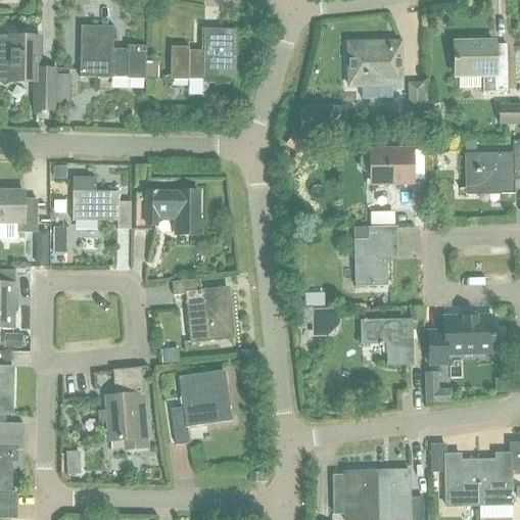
[(82,24),(81,47),(81,76),(146,77),(146,62),(147,44),(129,44),(129,51),(113,51),(114,25),(82,24)]
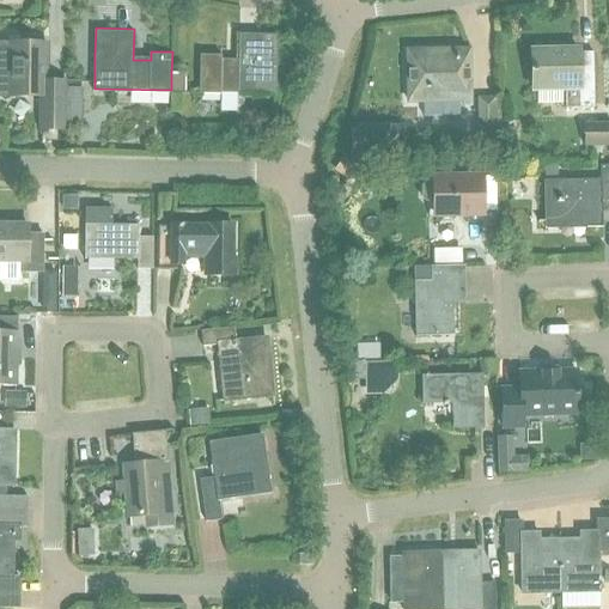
[(201,54),(201,55),(200,91),(276,92),(278,32),(239,32),(238,64),(221,62),(221,54),(201,54)]
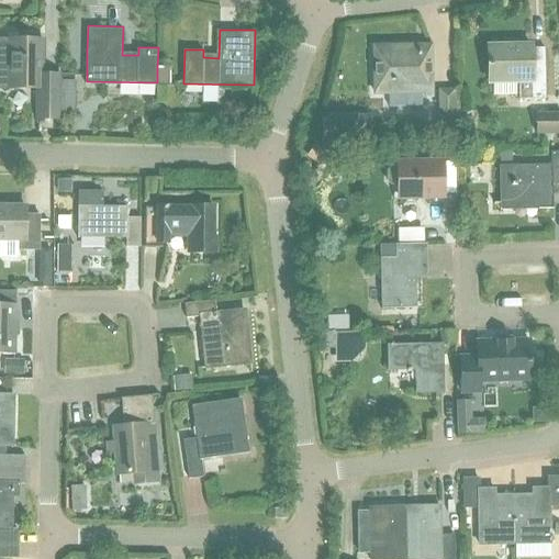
[(62,80),(62,74),(44,73),(45,38),(10,37),(9,87),(37,87),(37,118),(60,118),(60,111),(62,80)]
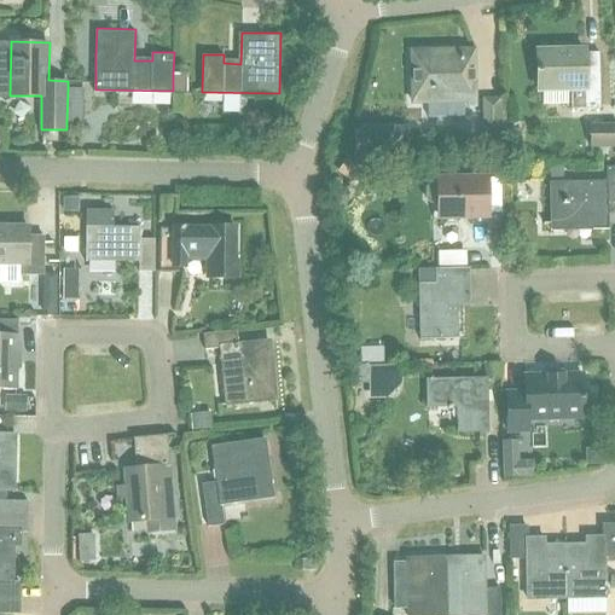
[(476,50),(413,52),(413,102),(429,100),(429,114),(464,112),(464,100),(476,100),(476,56),(476,50)]
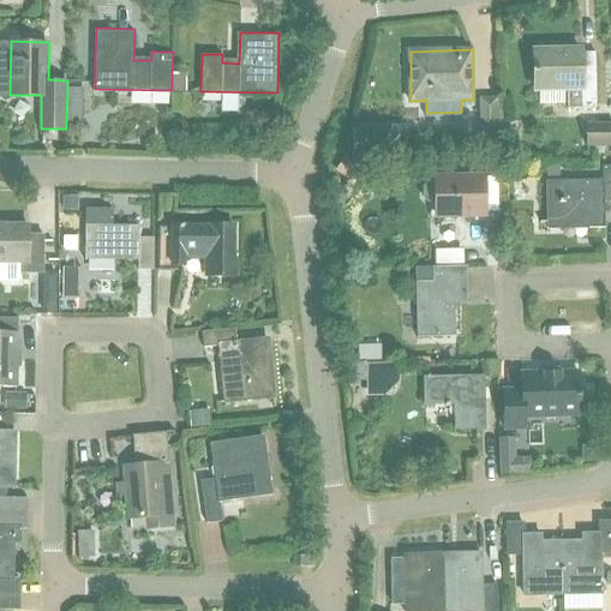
[(598,103),(597,55),(597,52),(583,52),(583,49),(537,51),(537,88),(569,88),(569,103),(598,103)]
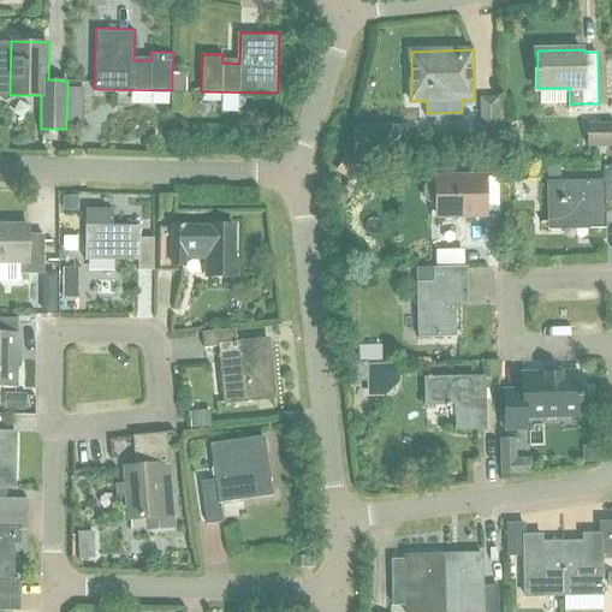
[(188,73),(172,73),(172,90),(188,90),(188,73)]
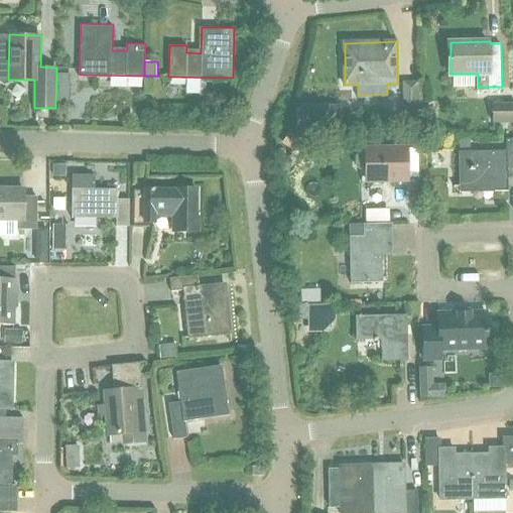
[(70,74),(56,74),(55,102),(70,102),(70,74)]
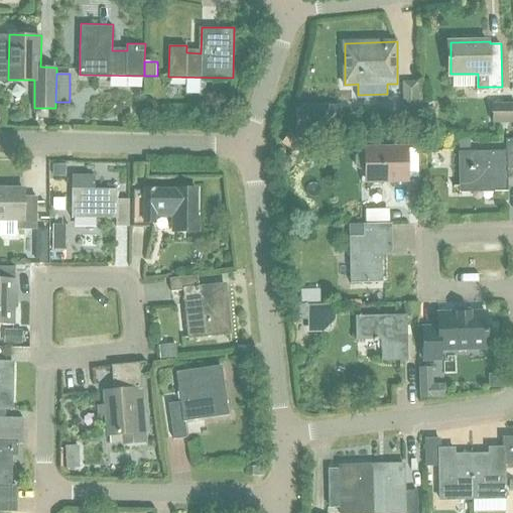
[(405,107),(419,107),(418,83),(405,83),(405,107)]
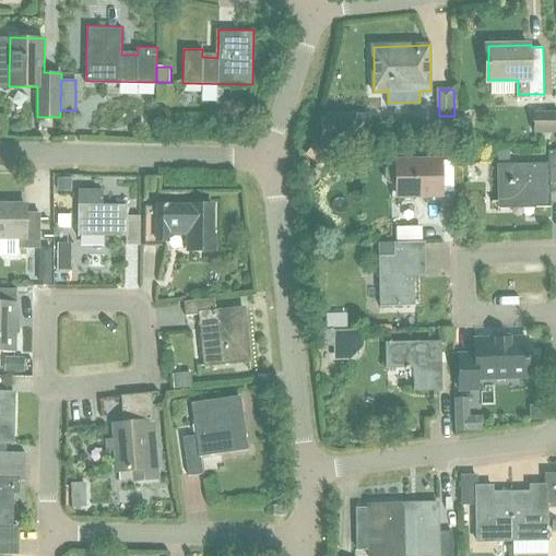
[(175,105),(160,104),(160,117),(175,118),(175,105)]
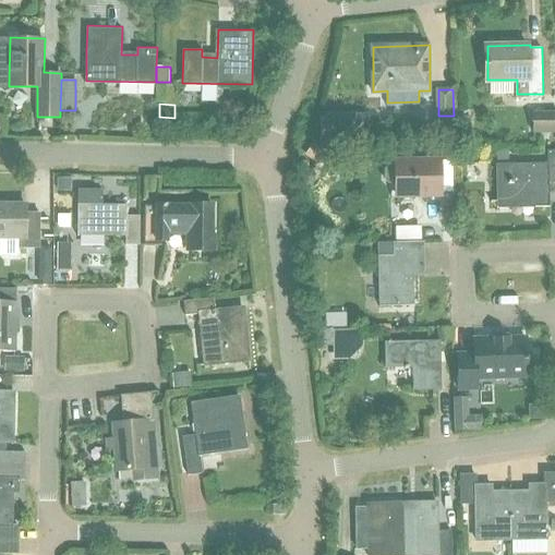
[(554,107),(533,108),(534,128),(554,127),(554,107)]
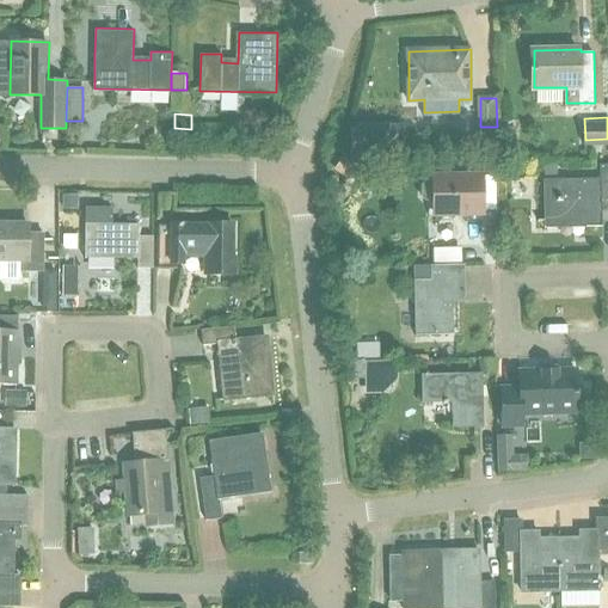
[(404,122),(358,123),(360,143),(404,142),(404,122)]
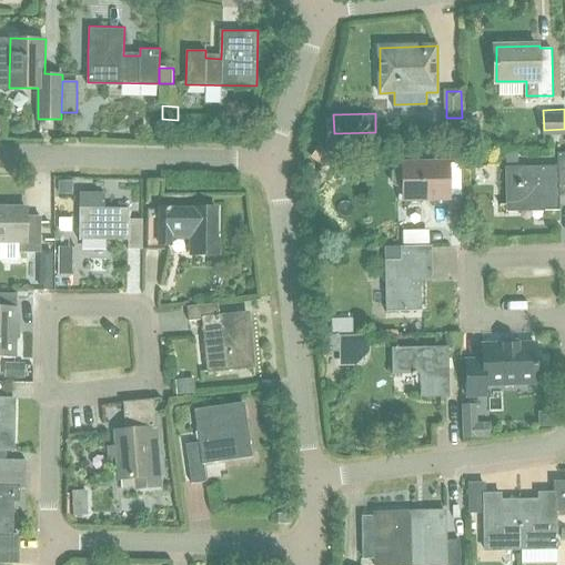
[(323,147),(314,159),(324,167),(333,154),(323,147)]
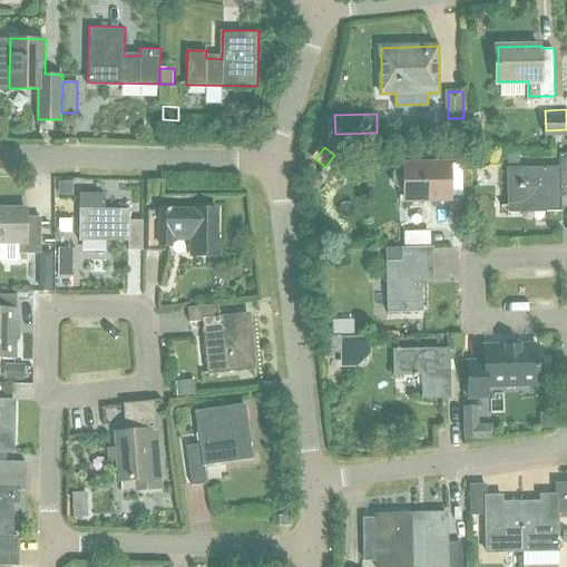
[(561,185),(566,184),(566,150),(559,152),(560,165),(508,166),(508,205),(548,204),(548,209),(561,209),(561,185)]
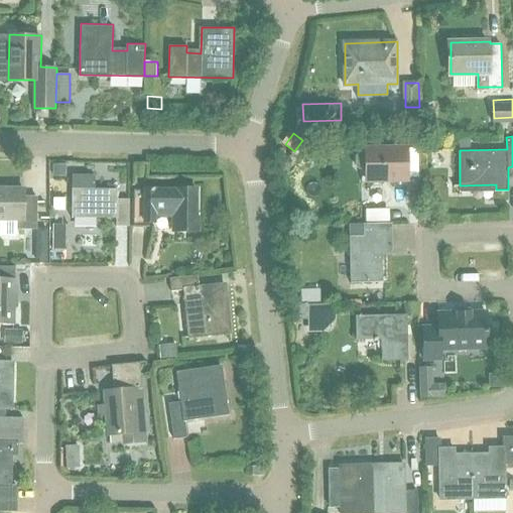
[(471,138),(460,138),(460,147),(471,147),(471,138)]
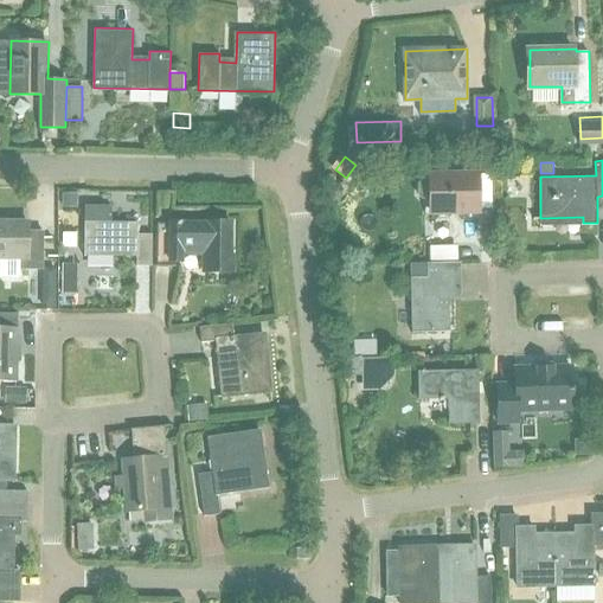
[(492,173),(430,174),(430,180),(422,180),(419,184),(419,193),(423,197),(431,197),(431,212),(463,211),(463,215),(468,219),(474,219),(479,215),(479,211),(479,207),(493,207),(492,173)]
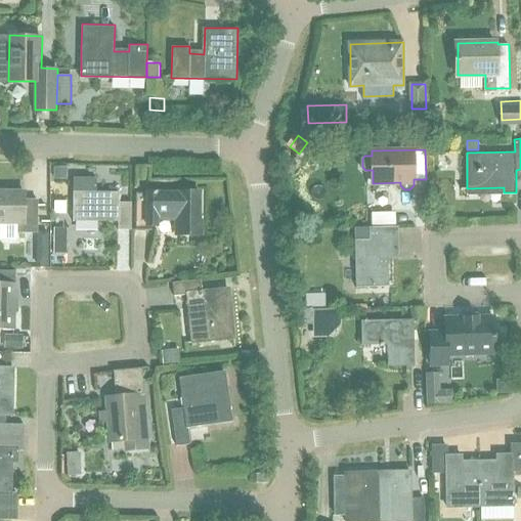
[(67,166),(54,166),(54,179),(67,179),(67,166)]
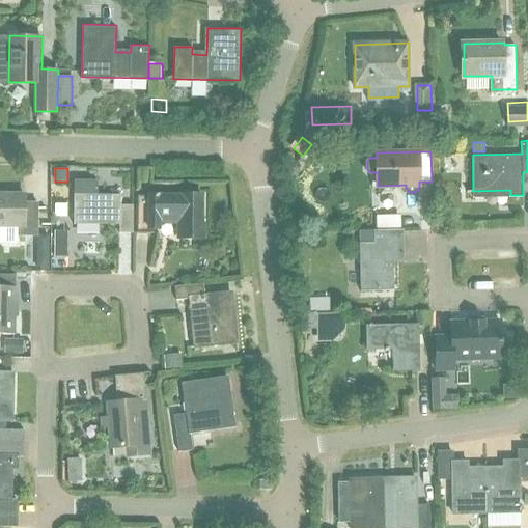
[(98,178),(75,177),(75,192),(74,219),(119,220),(119,230),(133,230),(133,202),(120,202),(120,193),(98,193),(98,178)]
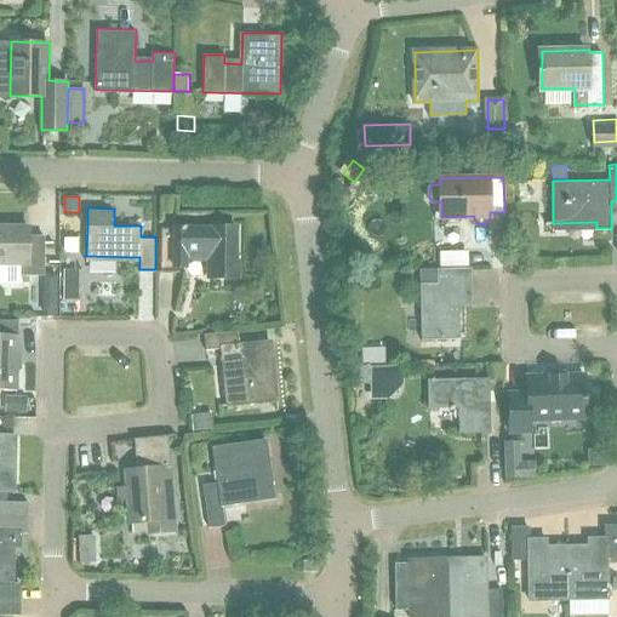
[(28,226),(0,224),(0,279),(21,280),(21,272),(45,272),(45,234),(28,234),(28,226)]
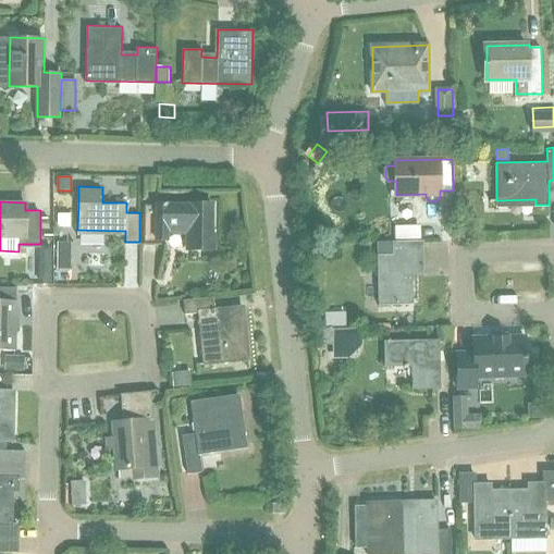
[(211,247),(212,204),(157,202),(157,204),(144,204),(144,242),(156,242),(157,237),(167,237),(168,225),(187,225),(187,246),(211,247)]
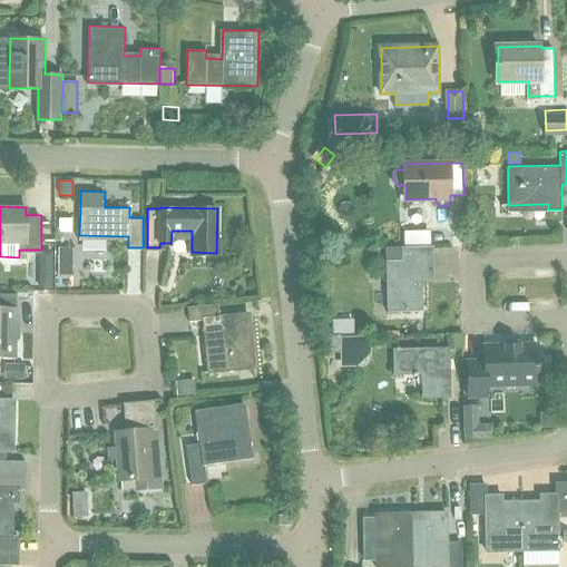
[(387,247),(389,311),(424,310),(422,263),(434,262),(433,245),(387,247)]
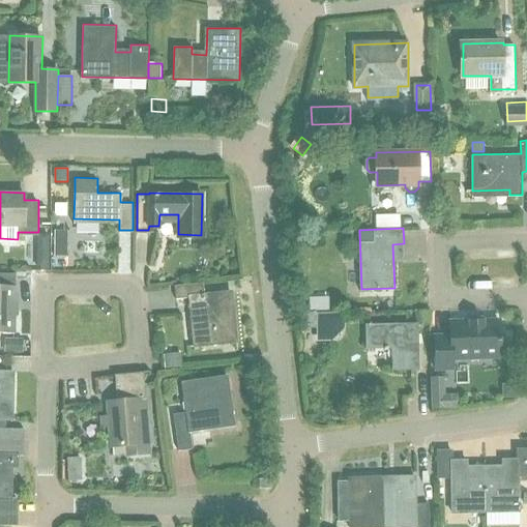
[(67,242),(56,242),(56,254),(67,254),(67,242)]
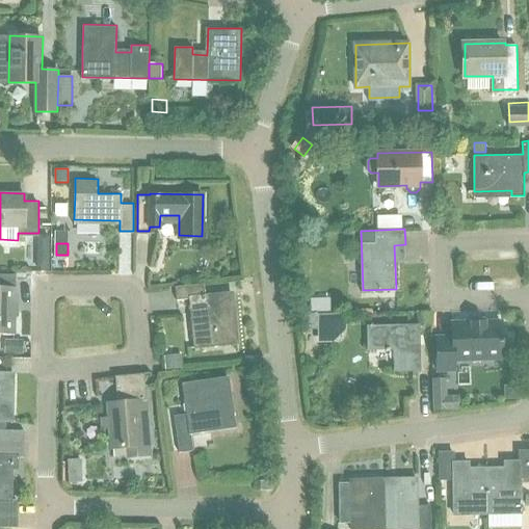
[(17,312),(18,286),(16,286),(16,273),(0,272),(0,333),(15,334),(15,312),(17,312)]
